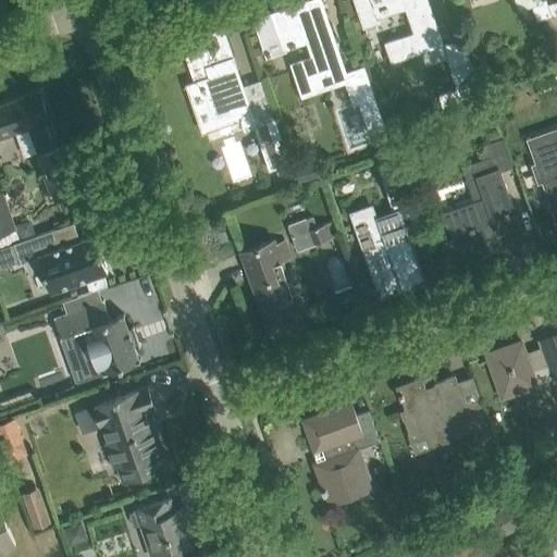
[(320,0),(310,0),(258,19),(270,53),(308,40),(313,57),(292,63),(304,97),(347,82),(356,104),(361,102),(371,133),(386,128),(364,66),(346,74),(320,0)]
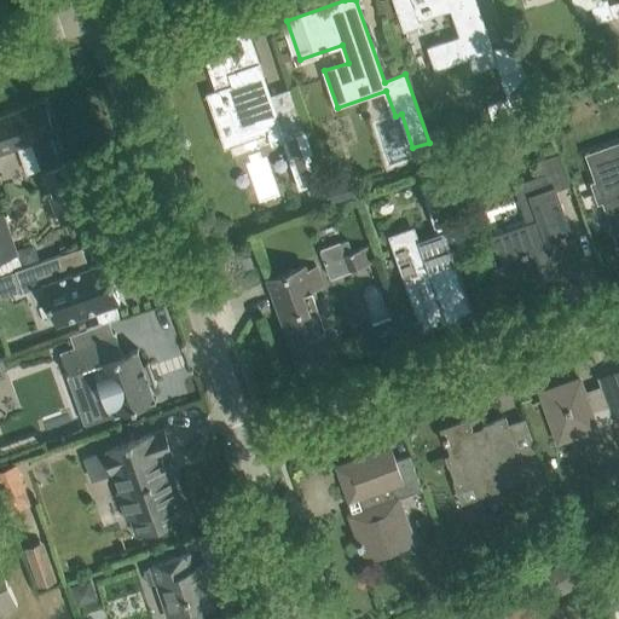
[(387,0),(380,0),(387,22),(394,21),(387,0)]
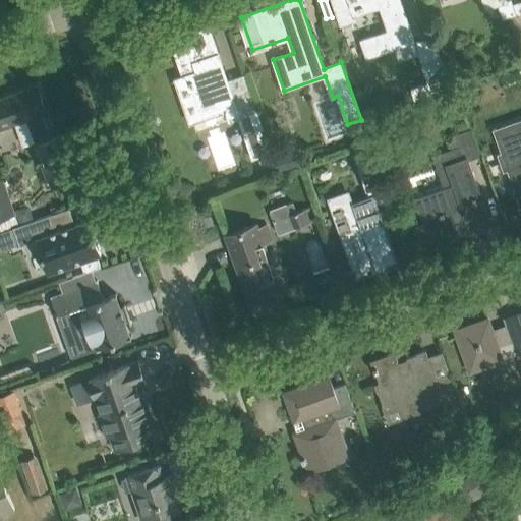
[(332,0),(336,12),(338,16),(378,2),(387,30),(360,39),(366,56),(414,40),(400,0),(332,0)]
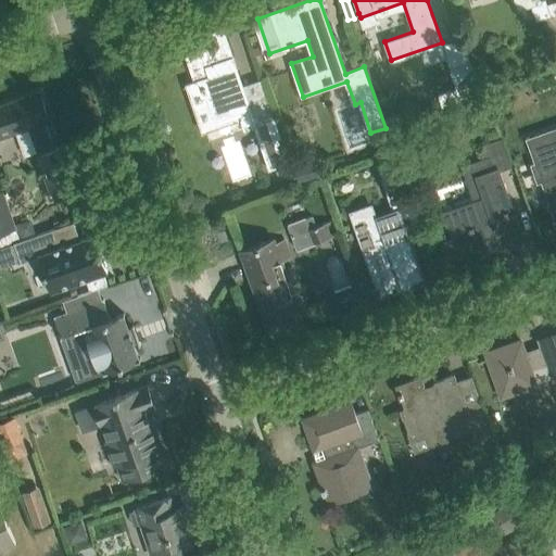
[(516,0),(519,9),(531,4),(536,20),(551,14),(555,28),(555,27),(555,0),(546,3),(545,0),(516,0)]
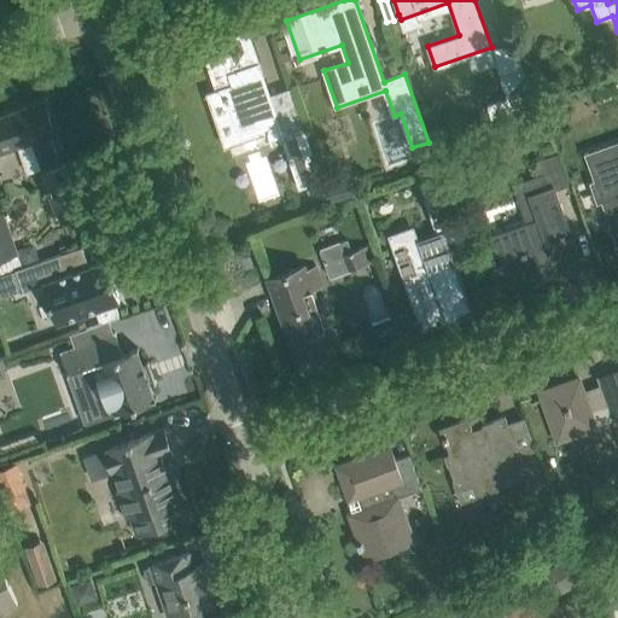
[(226,103),(227,103),(238,135),(280,121),(270,94),(268,95),(248,34),(203,48),(217,92),(223,91),(225,95),(223,97),(226,103)]
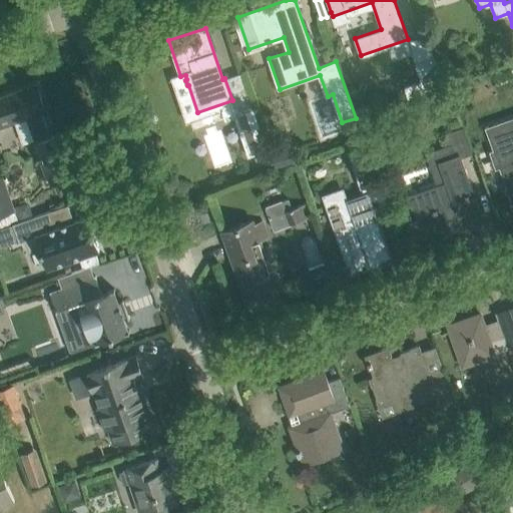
[(410,45),(422,80),(404,87),(408,97),(426,91),(445,85),(428,34),(414,38),(416,43),(410,45)]
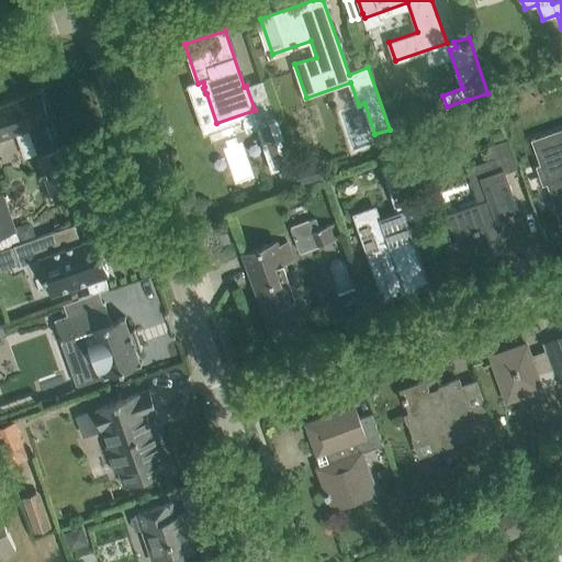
[(0,107),(0,138),(27,128),(33,144),(51,137),(45,122),(49,121),(40,92),(0,107)]
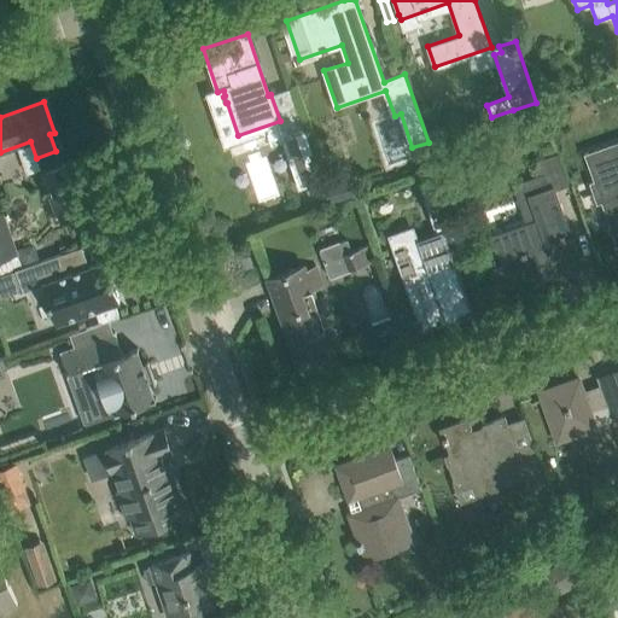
[(426,128),(431,141),(452,134),(447,121),(426,128)]
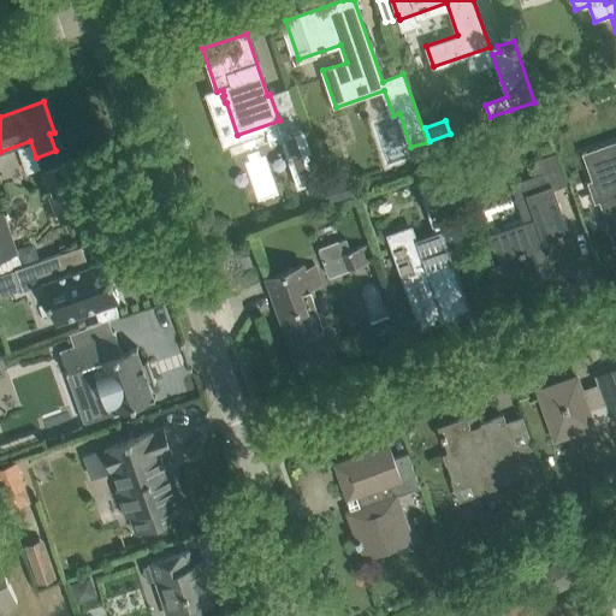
[(280,138),(297,188),(320,179),(303,130),(280,138)]
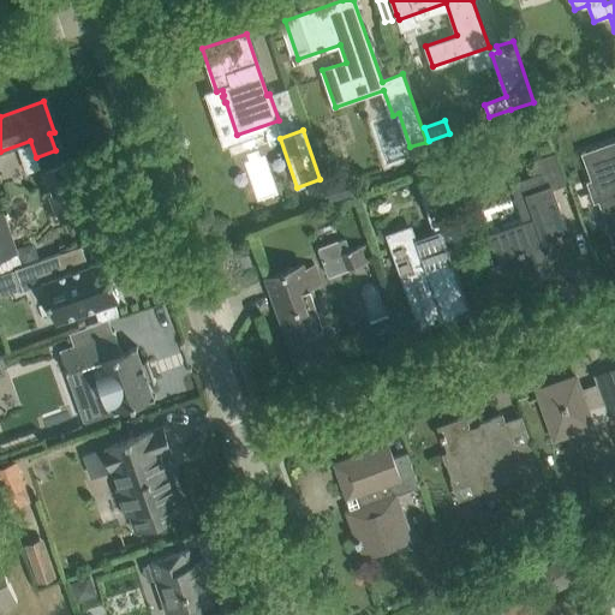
[(614,139),(583,153),(592,179),(586,180),(593,201),(599,199),(608,226),(607,227),(608,232),(610,231),(614,239),(614,238),(614,139)]
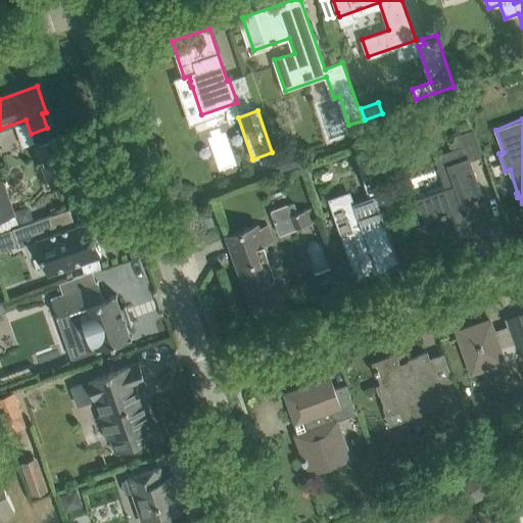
[(47,128),(31,134),(34,142),(33,143),(45,177),(47,177),(51,188),(64,183),(60,171),(72,167),(60,136),(51,139),(47,128)]
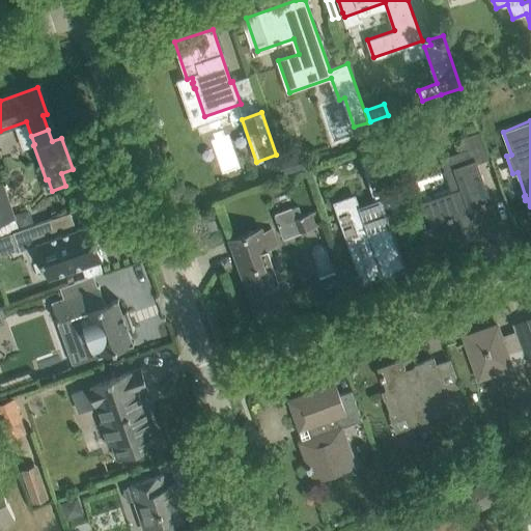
[(463,189),(422,203),(430,225),(438,245),(477,230),(478,234),(499,226),(493,207),(476,161),(487,157),(478,131),(459,137),(465,151),(443,159),(446,167),(454,165),(463,189)]
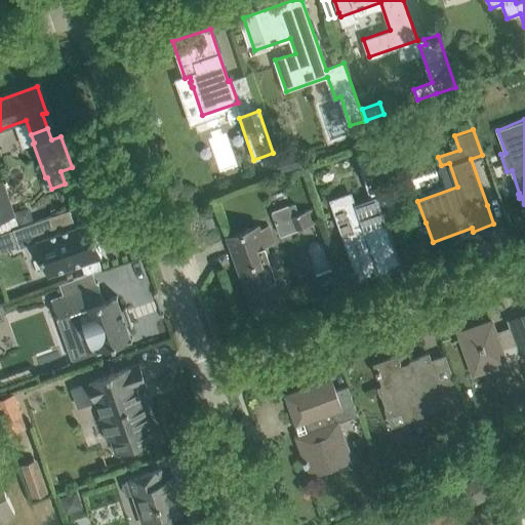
[(351,190),(328,198),(358,281),(379,274),(378,272),(400,264),(385,218),(398,213),(373,147),(354,154),(369,197),(355,202),(351,190)]
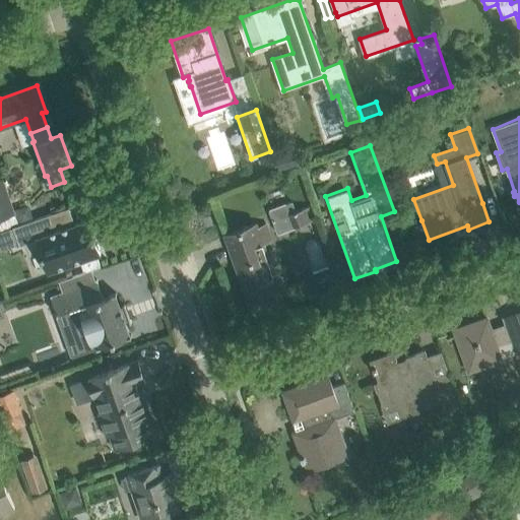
[(293,148),(273,154),(275,158),(279,171),(298,165),(293,148)]
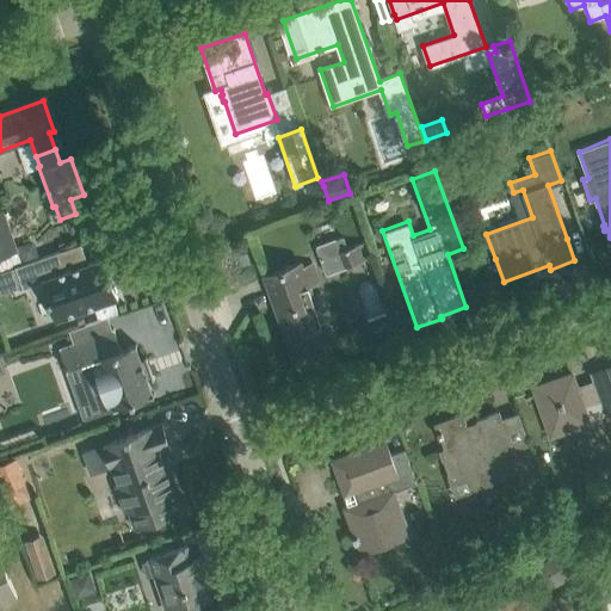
[(316,181),(300,186),(304,201),(321,196),(316,181)]
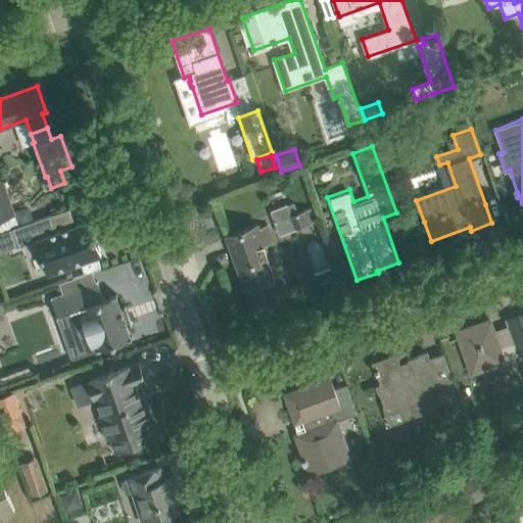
[(3,180),(0,180),(0,231),(12,228),(18,226),(13,209),(3,180)]
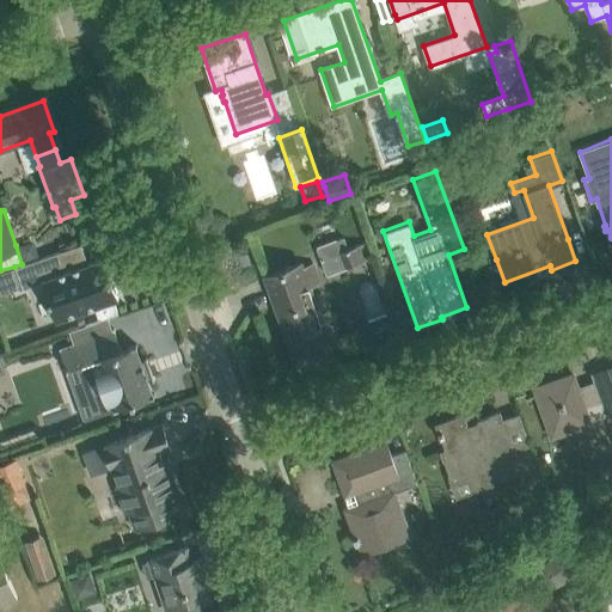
[(54,237),(37,242),(42,257),(59,251),(54,237)]
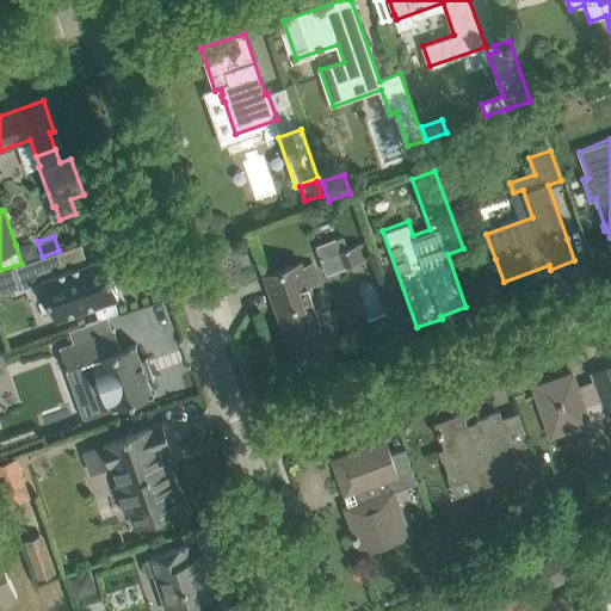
[(32,239),(16,245),(22,264),(38,257),(32,239)]
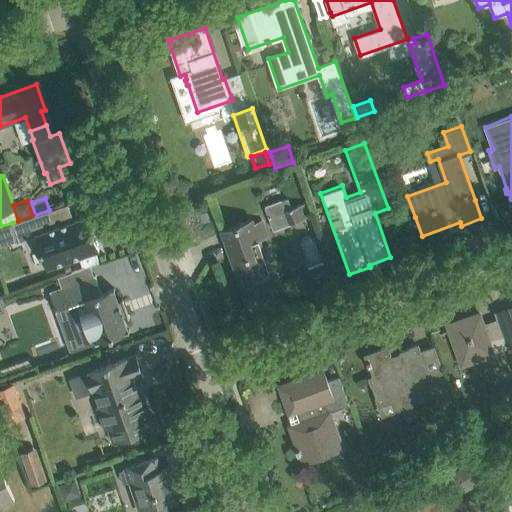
[(289,200),(265,208),(272,228),(310,215),(305,202),(291,207),(289,200)]
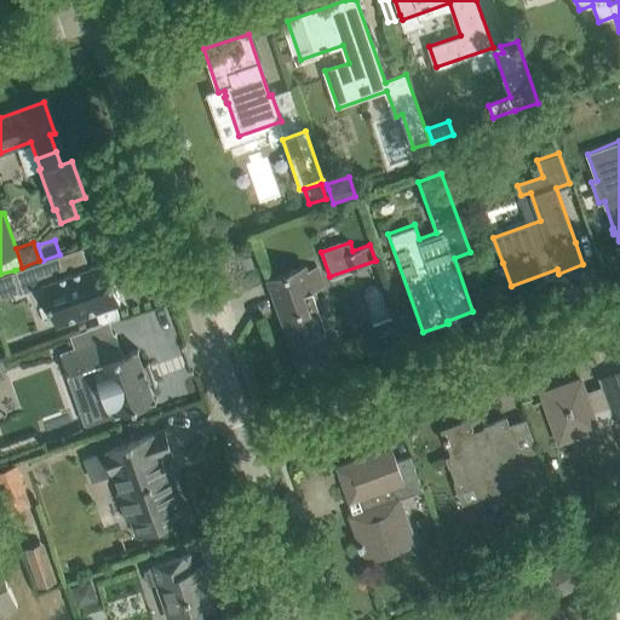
[(22,268),(15,270),(15,271),(22,291),(22,292),(42,285),(56,325),(96,310),(99,323),(119,317),(114,304),(120,302),(112,276),(107,279),(101,264),(70,275),(63,253),(59,254),(42,260),(39,260),(22,268)]
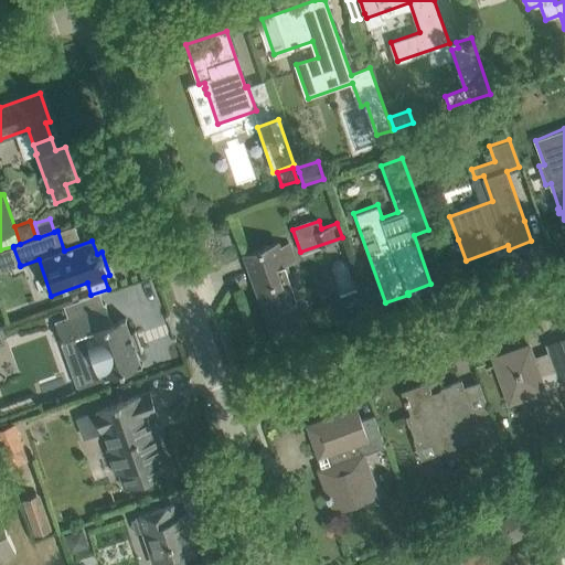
[(245,254),(275,338),(307,327),(286,265),(295,262),(288,243),(279,246),(278,243),(245,254)]
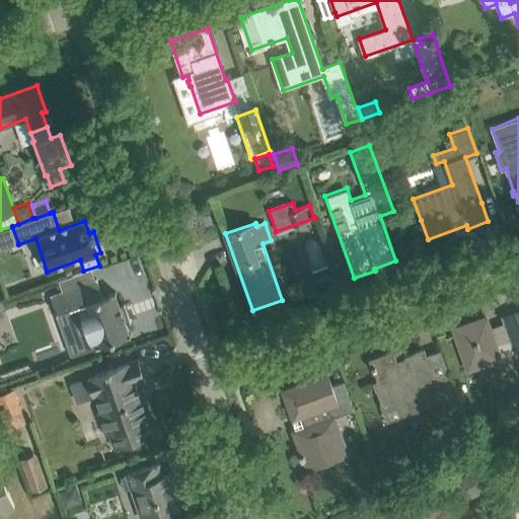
[(12,227),(5,229),(10,245),(18,243),(12,227)]
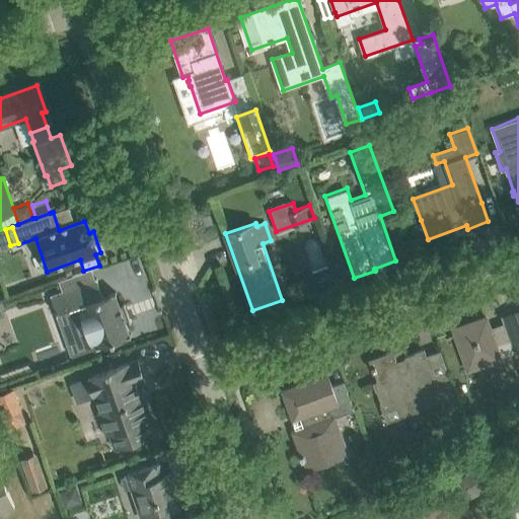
[(51,295),(50,295),(57,314),(58,313),(58,312),(66,309),(81,353),(131,336),(131,334),(129,335),(125,322),(129,320),(130,321),(131,321),(125,303),(123,303),(124,304),(119,306),(115,294),(116,293),(116,292),(102,297),(96,279),(95,279),(95,281),(52,296),(51,295)]
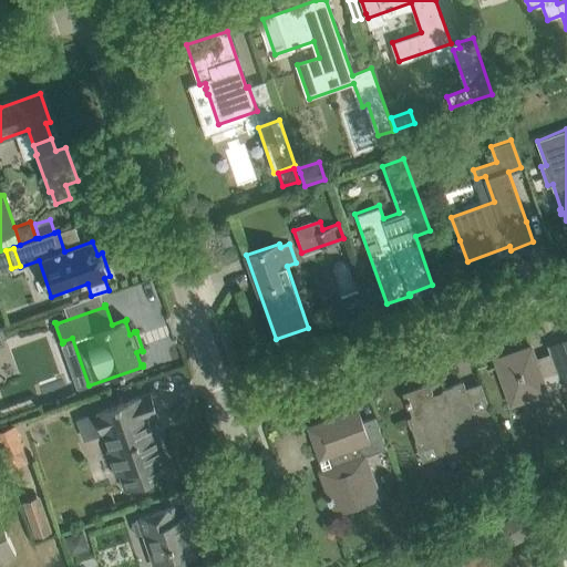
[(495,360),(503,381),(512,405),(547,392),(546,390),(564,384),(566,392),(566,341),(552,347),(554,352),(535,359),(534,356),(532,357),(528,348),(495,360)]
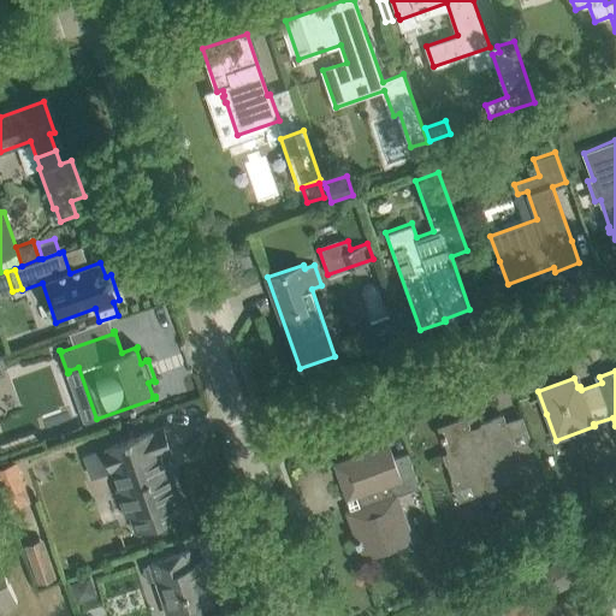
[(440,436),(443,442),(444,444),(445,443),(450,456),(445,457),(448,465),(448,466),(455,489),(477,481),(480,492),(522,478),(527,491),(546,485),(531,440),(514,446),(503,415),(469,427),(466,418),(461,419),(454,421),(454,422),(440,427),(443,434),(440,436)]
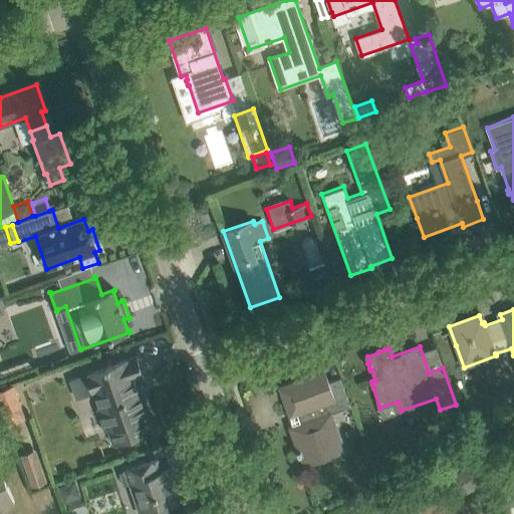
[(137,355),(85,373),(92,394),(95,393),(100,407),(97,408),(105,432),(108,431),(113,445),(152,431),(148,418),(151,417),(142,392),(139,393),(135,379),(144,375),(137,355)]
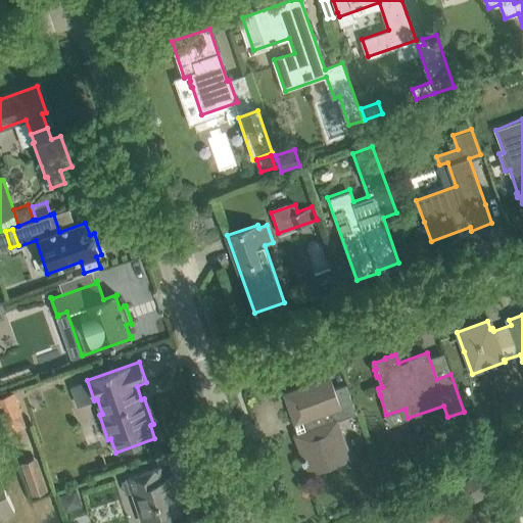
[(308,473),(328,466),(350,457),(337,421),(357,414),(346,384),(333,389),(329,377),(284,393),(295,423),(298,422),(301,432),(294,434),(303,459),(302,459),(303,464),(305,463),(308,473)]
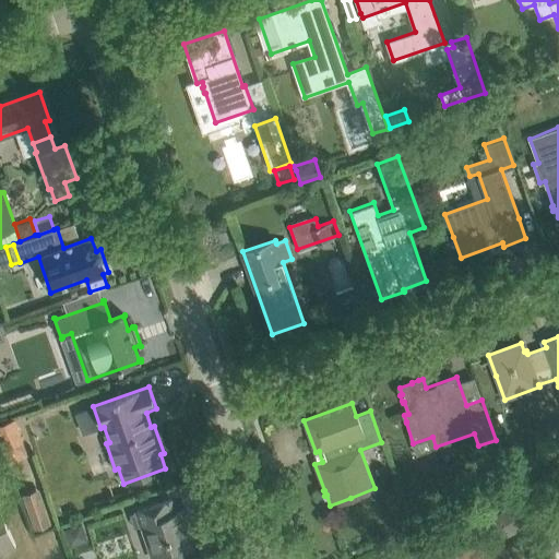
[(14,423),(0,427),(0,435),(8,456),(24,451),(14,423)]
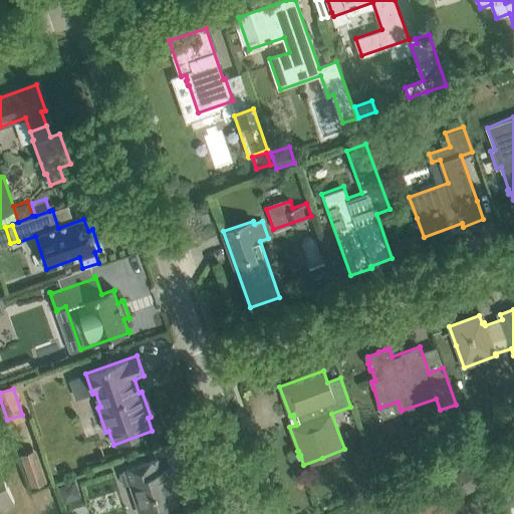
[(157,459),(138,465),(123,470),(129,484),(136,482),(146,513),(148,513),(181,503),(169,469),(161,472),(157,459)]
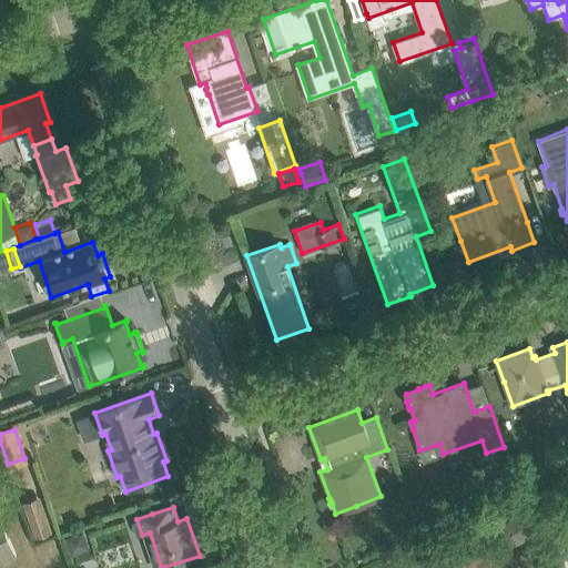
[(501,524),(510,537),(521,530),(514,516),(501,524)]
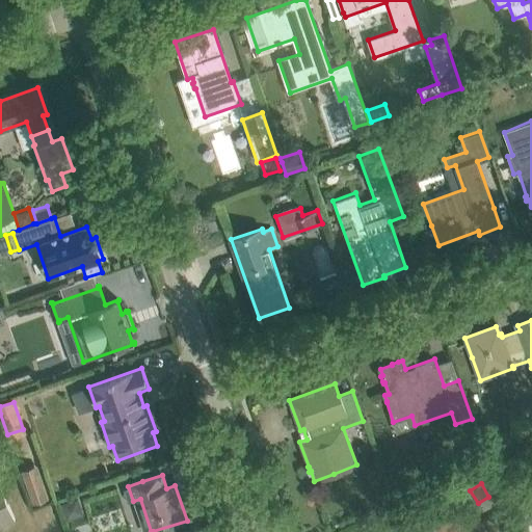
[(0,525),(15,520),(0,484),(0,525)]
